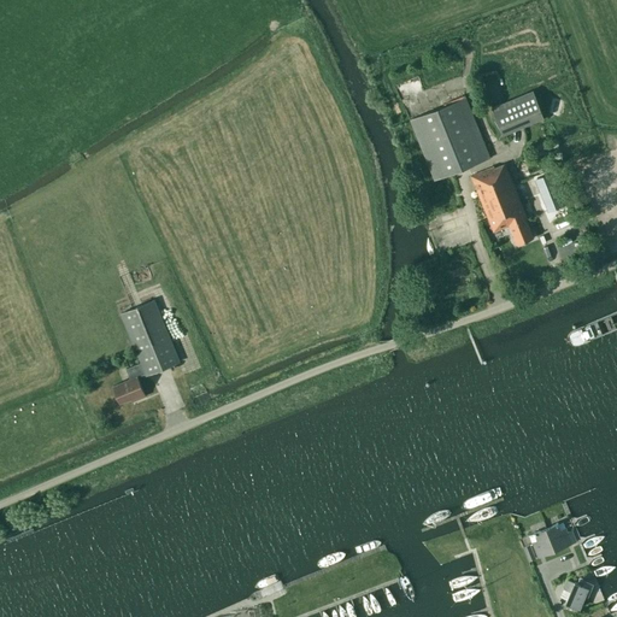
[(394,84),(398,99),(419,93),(416,78),(394,84)]
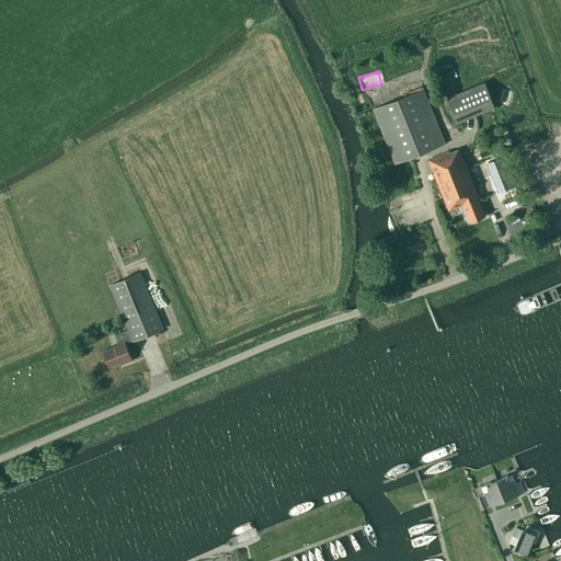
[(494,107),(483,82),(446,98),(456,123),(494,107)]
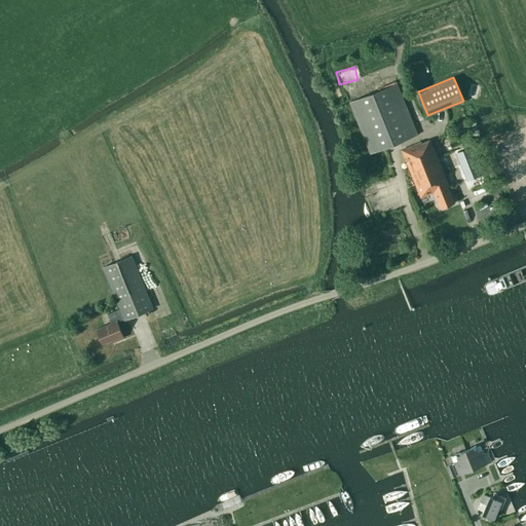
[(441,209),(454,202),(448,186),(449,186),(446,178),(453,175),(447,160),(440,163),(430,140),(421,143),(420,142),(397,83),(349,102),(370,153),(398,142),(420,197),(434,192),(441,209)]
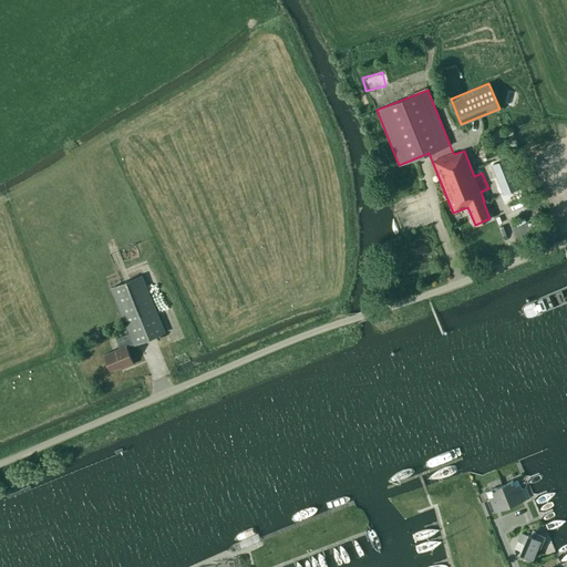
[(508,157),(493,163),(505,193),(519,186),(508,157)]
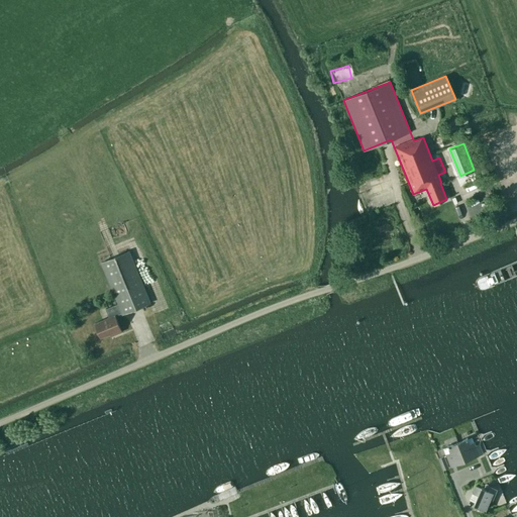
[(130,221),(133,231),(138,229),(135,219),(130,221)]
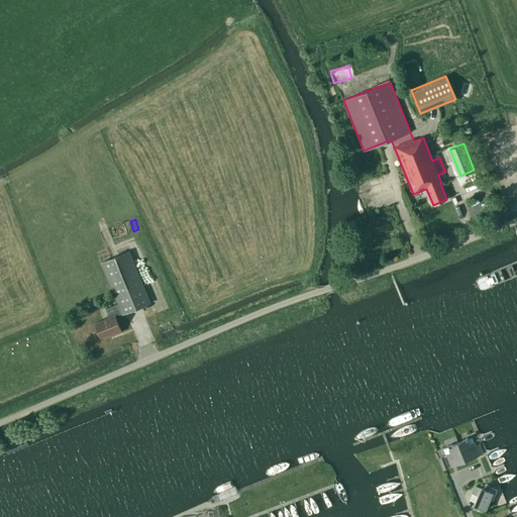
[(94,323),(100,337),(113,332),(114,334),(121,331),(115,316),(121,313),(122,314),(149,303),(129,251),(101,263),(117,304),(105,309),(109,317),(94,323)]
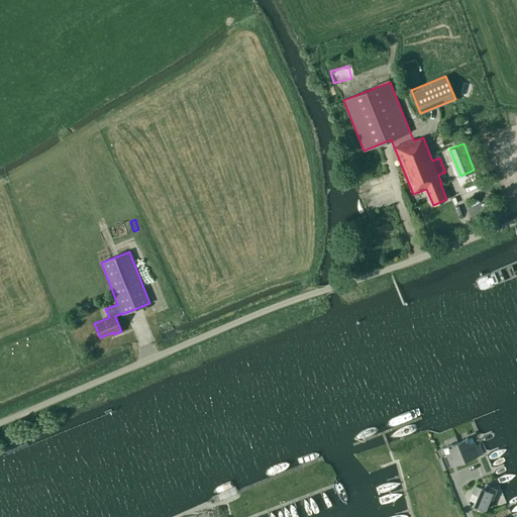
[(463,433),(454,437),(457,442),(464,460),(475,456),(474,454),(475,452),(477,451),(479,455),(483,453),(479,444),(476,446),(474,442),(472,437),(468,438),(467,438),(467,437),(466,438),(463,433)]
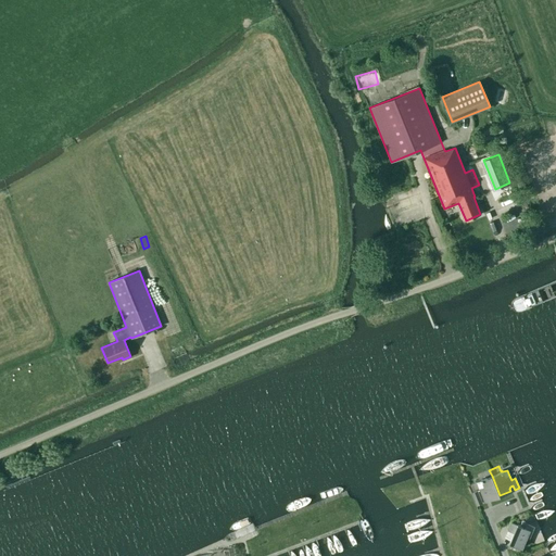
[(481,480),(477,482),(479,488),(483,498),(485,497),(488,497),(489,500),(500,495),(492,476),(481,480)]
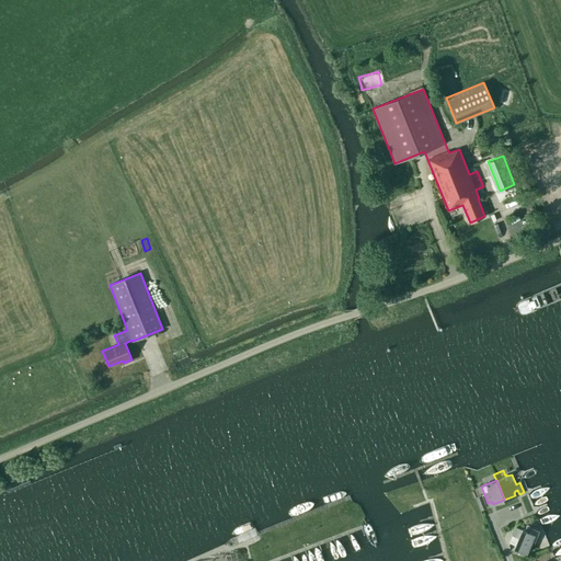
[(487,507),(481,494),(474,497),(480,510),(487,507)]
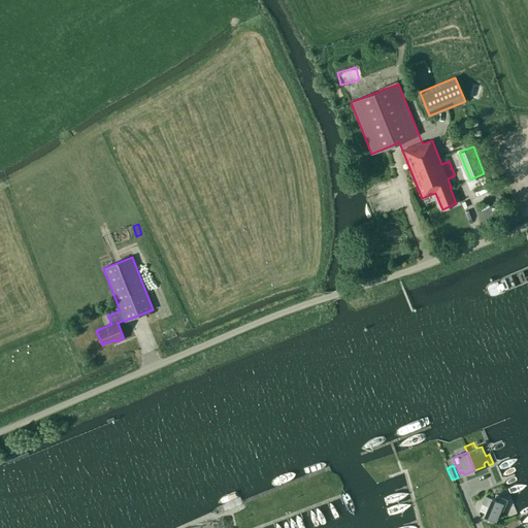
[(485,496),(483,503),(488,505),(484,516),(495,520),(500,508),(502,503),(497,500),(498,495),(496,494),(494,499),(491,498),(485,496)]
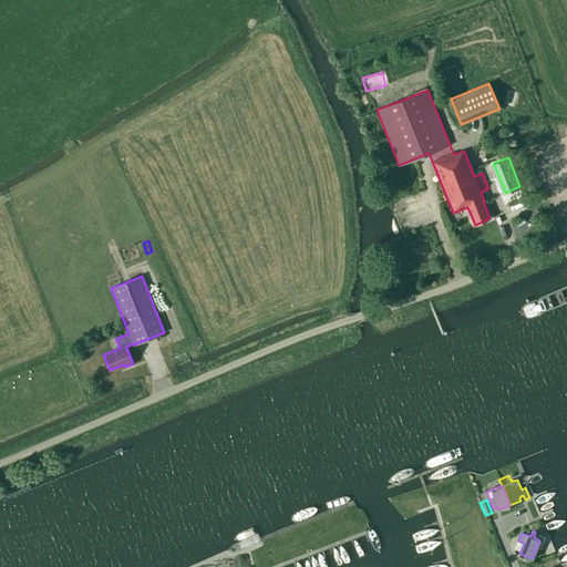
All buildings are outlined.
